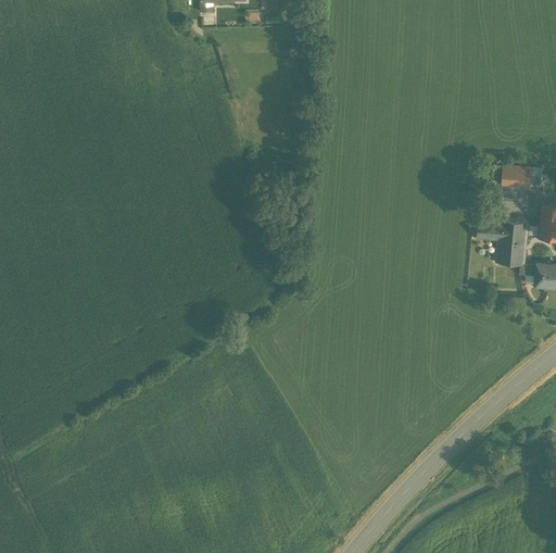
[(303,12),(293,12),(293,27),(303,27),(303,12)]
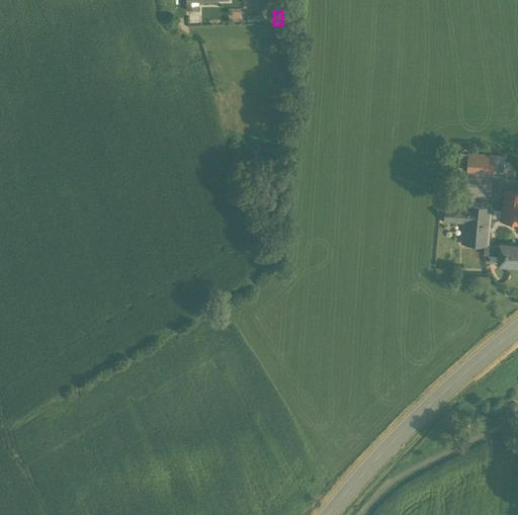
[(481,156),(468,155),(467,165),(466,171),(480,172),(480,170),(481,156)]
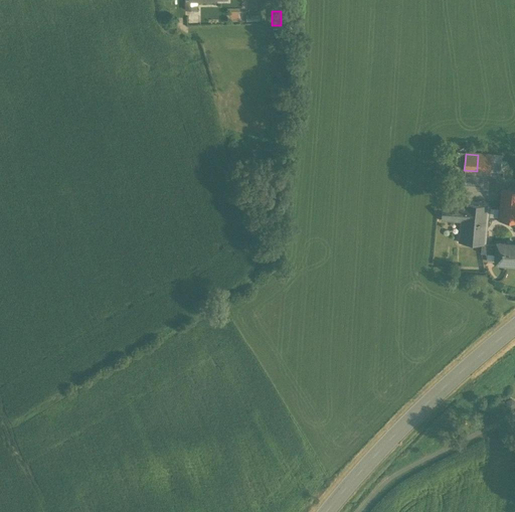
[(491,156),(478,155),(477,169),(489,170),(491,156)]
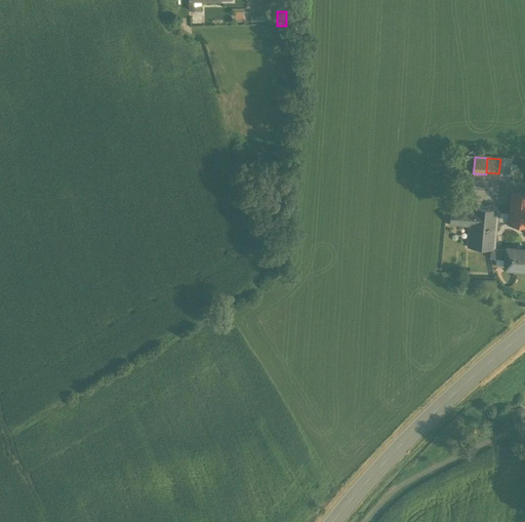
[(511,160),(500,159),(498,173),(498,175),(510,176),(511,165),(511,160)]
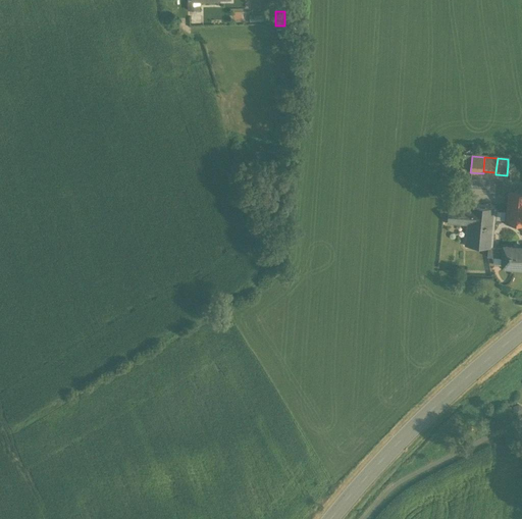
[(521,193),(508,192),(507,210),(506,224),(506,225),(521,226),(521,193)]
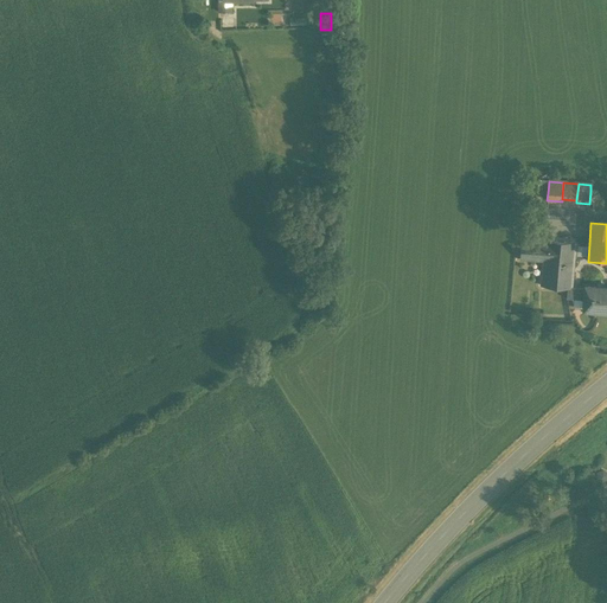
[(574,243),(547,242),(545,241),(544,241),(544,242),(522,241),(519,262),(543,264),(541,287),(541,289),(542,289),(542,288),(568,290),(572,290),(573,290),(575,260),(576,243),(574,243)]
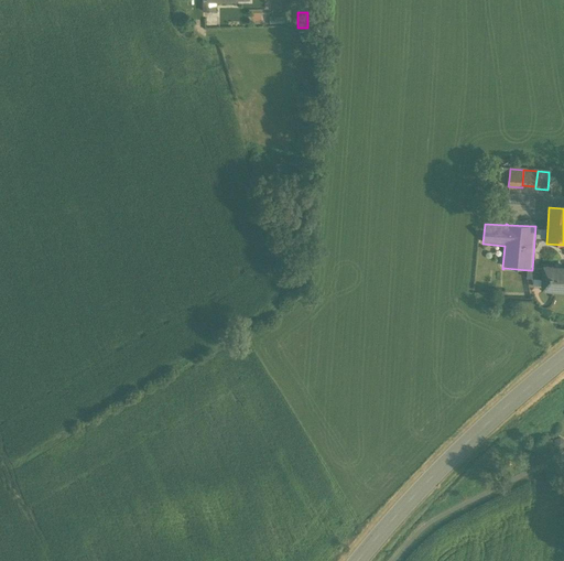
[(548,227),(535,226),(534,241),(546,243),(548,227)]
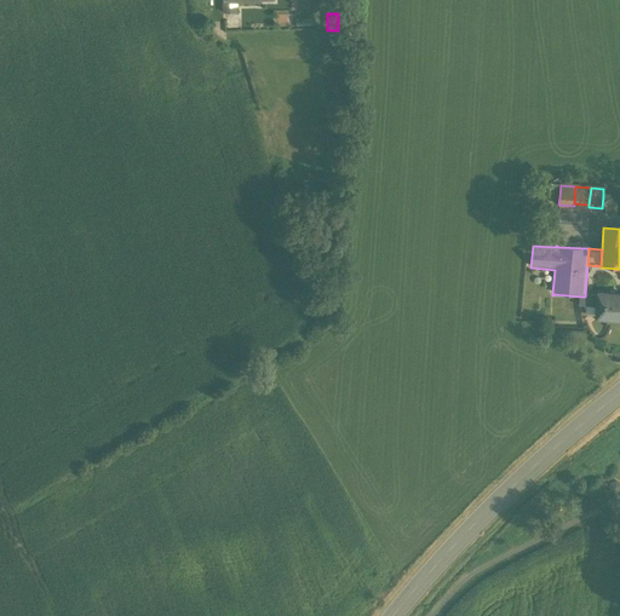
[(619,297),(609,297),(610,295),(598,295),(598,298),(597,309),(596,320),(619,321),(619,297)]
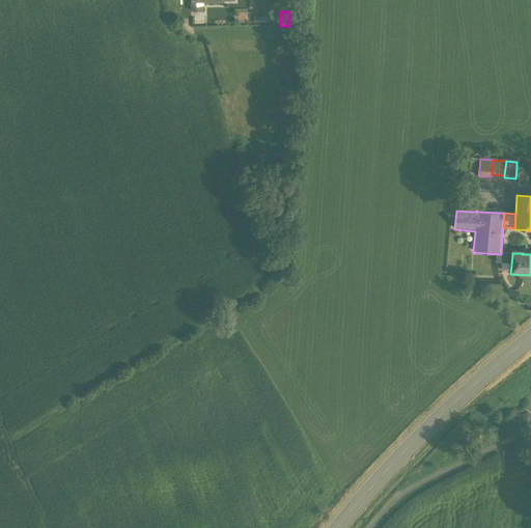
[(512,255),(501,254),(500,254),(497,254),(496,264),(511,265),(512,255)]
